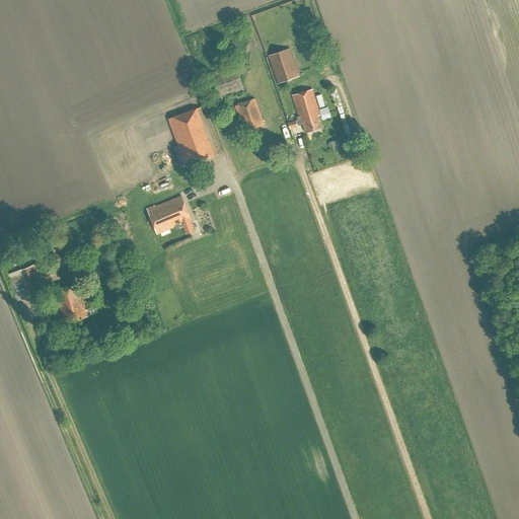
[(289,48),(269,56),(280,84),(300,76),(289,48)]
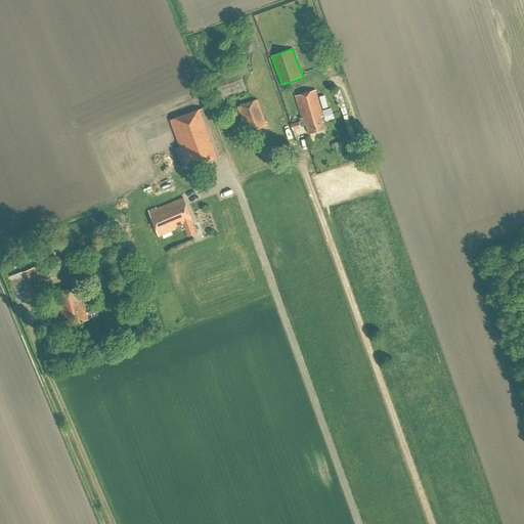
[(245,62),(204,76),(216,101),(246,92),(241,75),(248,72),(245,62)]
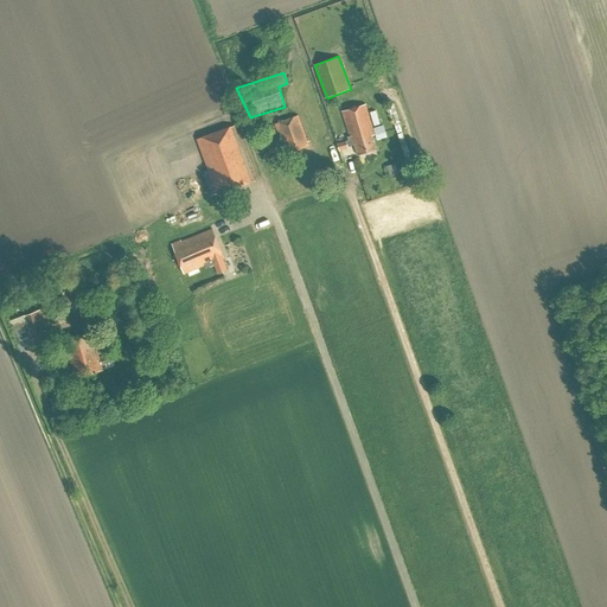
[(350,135),(347,136),(349,140),(338,144),(340,151),(347,148),(349,146),(356,144),(359,154),(377,148),(372,136),(376,135),(365,103),(343,110),(350,135)]
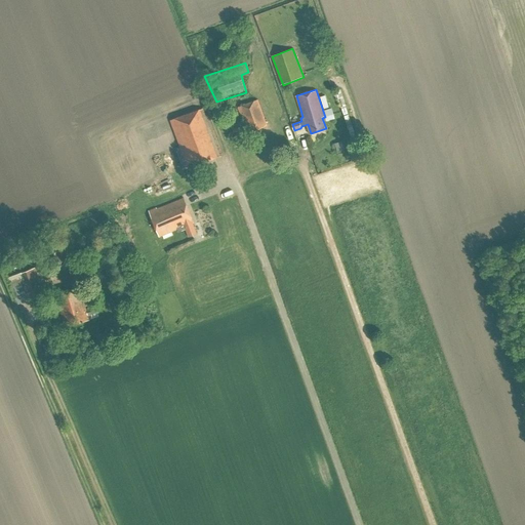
[(239,122),(239,123),(232,126),(234,132),(243,129),(245,134),(268,126),(258,99),(238,108),(243,121),(239,122)]
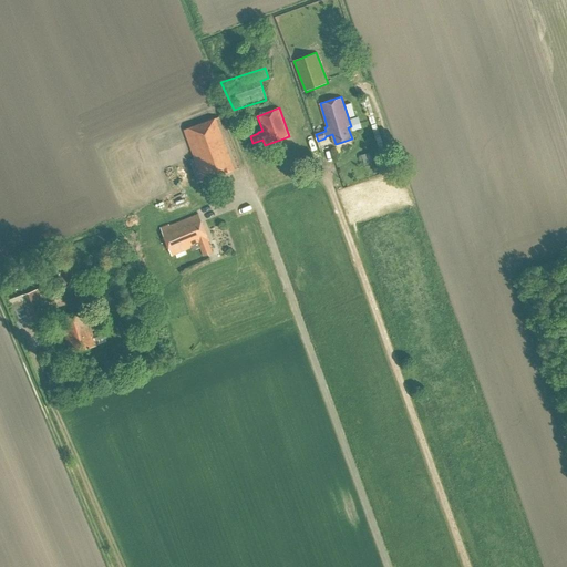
[(360,116),(351,119),(352,130),(362,129),(360,116)]
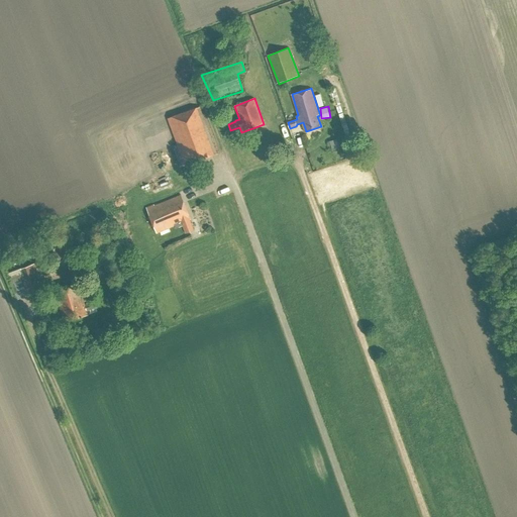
[(200,107),(169,118),(186,166),(217,154),(200,107)]
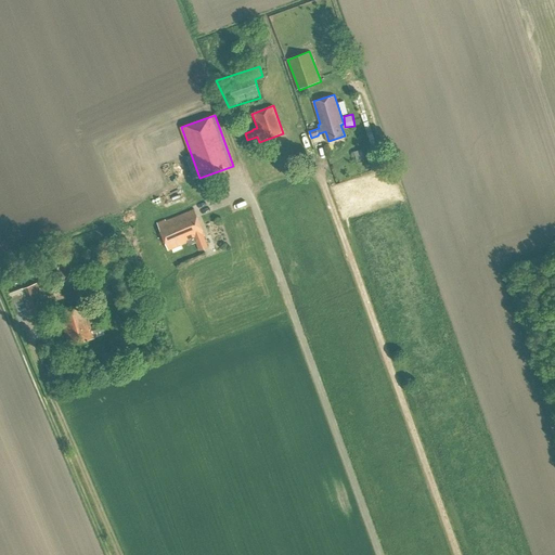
[(166,220),(158,223),(170,249),(194,240),(199,250),(209,246),(204,235),(205,235),(193,209),(166,221),(166,220)]
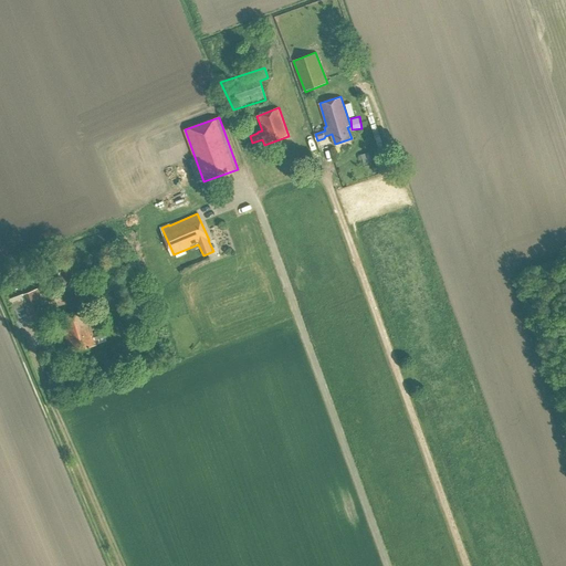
[(39,287),(20,295),(31,324),(50,317),(39,287)]
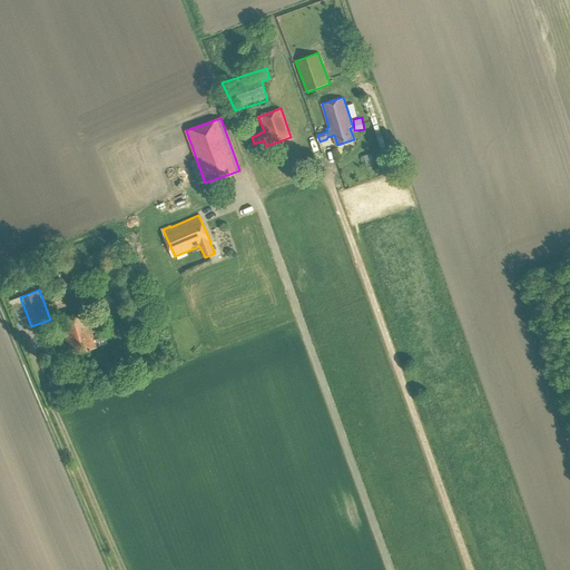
[(97,347),(96,343),(107,338),(105,333),(95,336),(87,311),(61,318),(72,355),(97,347)]
